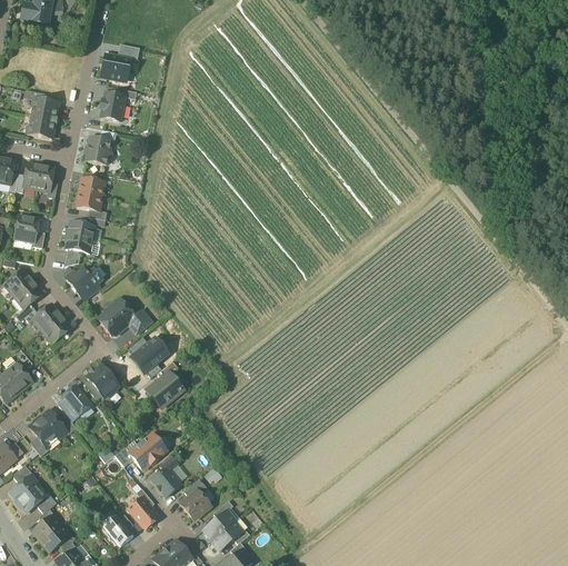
[(22,19),(48,23),(51,9),(51,6),(52,0),(36,0),(35,5),(25,3),(22,19)]
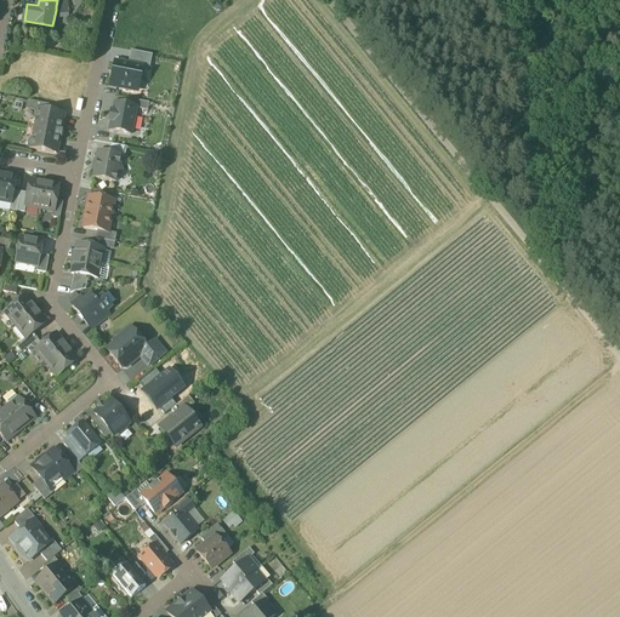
[(131,47),(129,62),(143,64),(143,66),(151,67),(153,52),(131,47)]
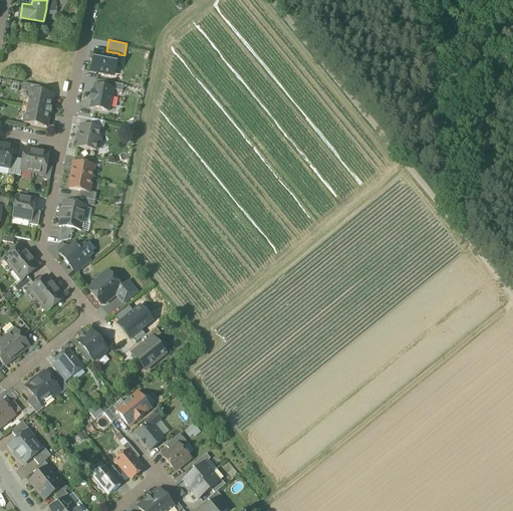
[(92,69),(110,73),(112,66),(115,67),(118,54),(118,53),(106,51),(96,49),(95,56),(94,56),(93,62),(93,63),(92,69)]
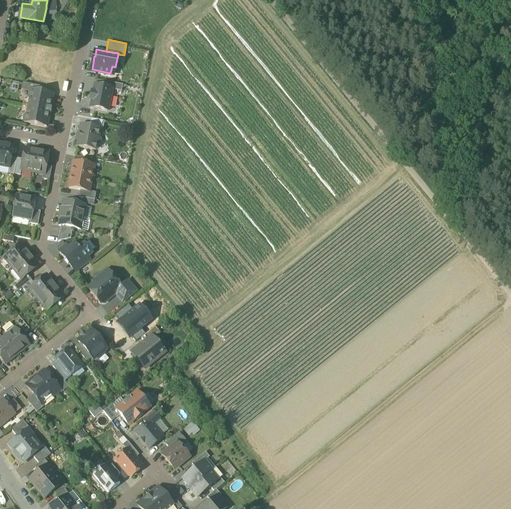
[(112,87),(122,89),(123,83),(106,79),(105,85),(112,86),(112,87)]
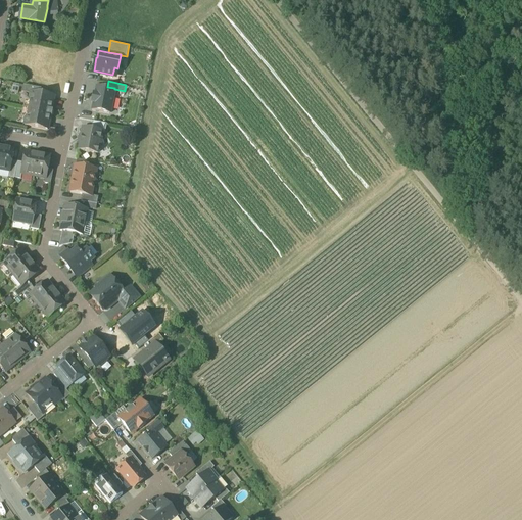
[(20,85),(13,83),(12,90),(19,92),(20,85)]
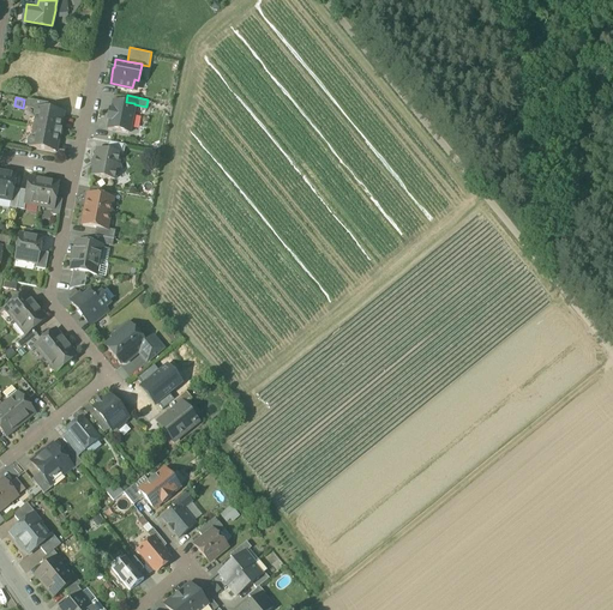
[(36,107),(48,108),(49,102),(28,97),(26,106),(36,108),(36,107)]
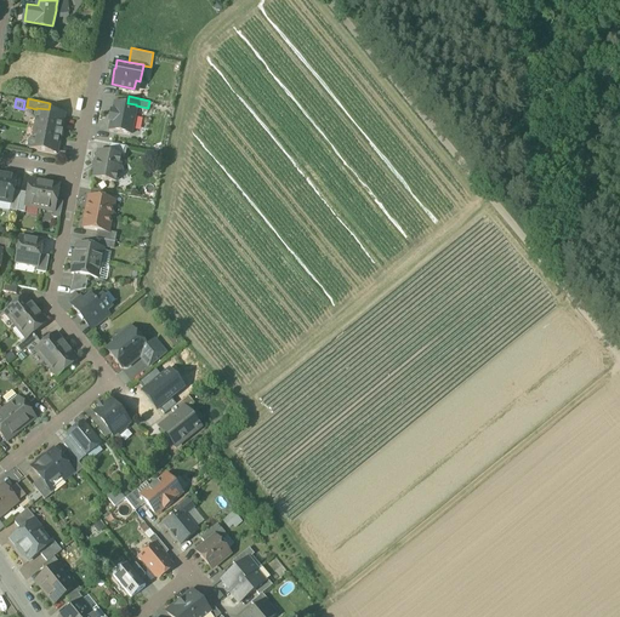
[(113,119),(111,129),(131,132),(136,106),(136,104),(128,103),(117,101),(114,110),(112,109),(111,119),(113,119)]
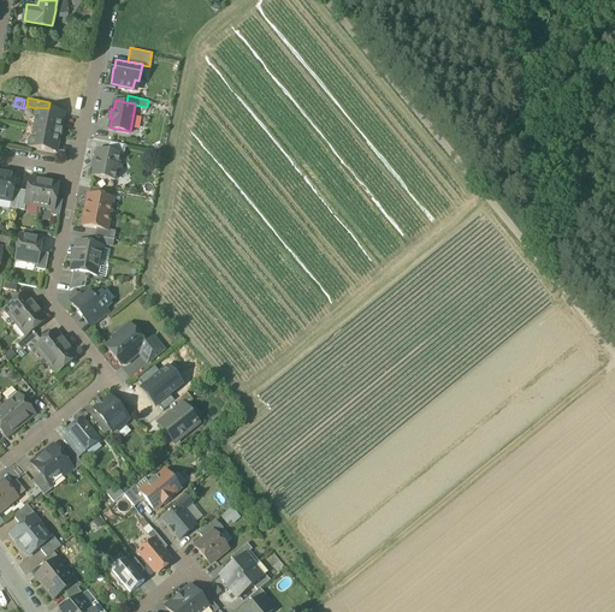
[(29,144),(57,150),(59,134),(61,135),(63,128),(60,128),(64,112),(48,108),(36,107),(36,108),(35,116),(31,114),(28,136),(31,136),(29,144)]
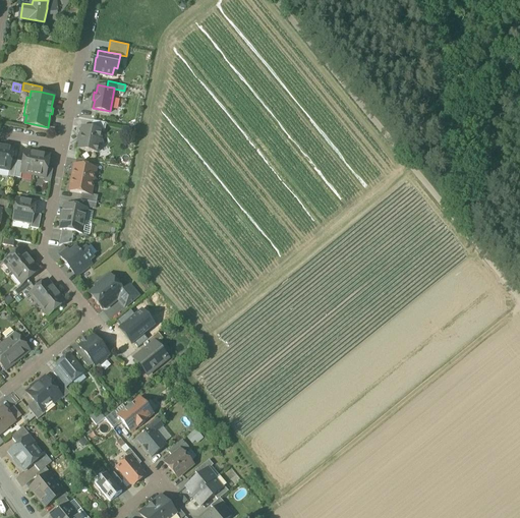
[(102,129),(105,130),(107,121),(104,121),(93,119),(92,127),(102,129)]
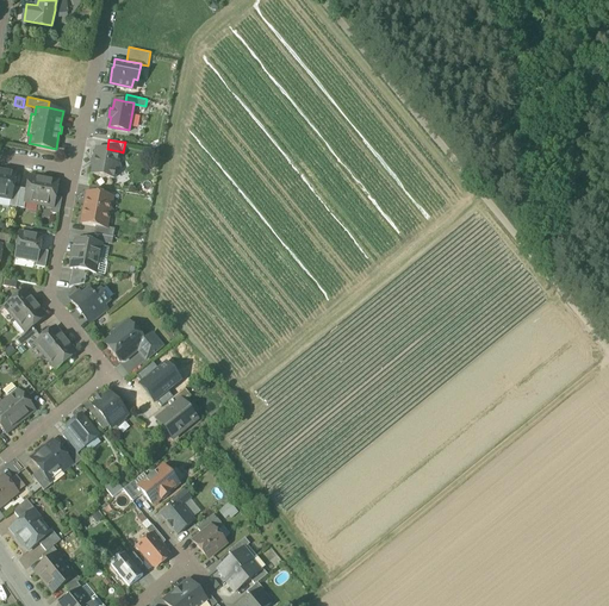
[(93,173),(115,176),(116,169),(122,166),(118,160),(119,151),(107,149),(98,147),(93,173)]
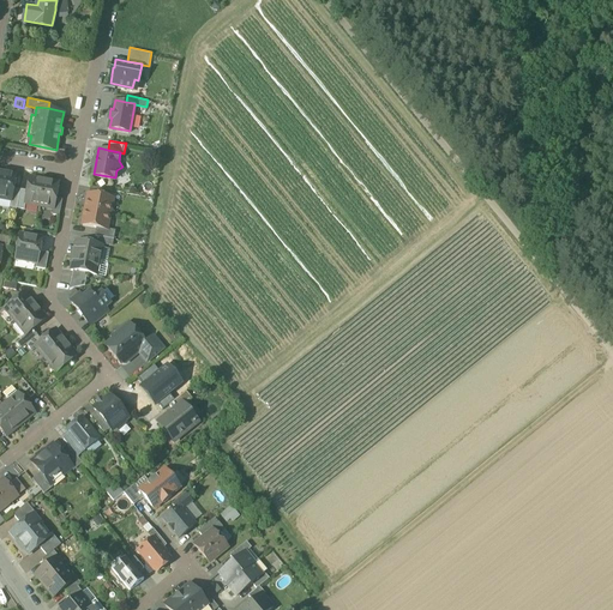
[(0,195),(12,199),(14,186),(17,173),(0,169),(0,195)]
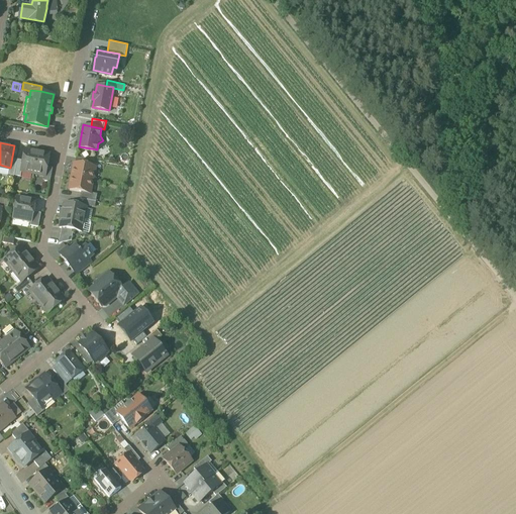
[(21,170),(33,172),(37,150),(25,147),(23,160),(21,170)]
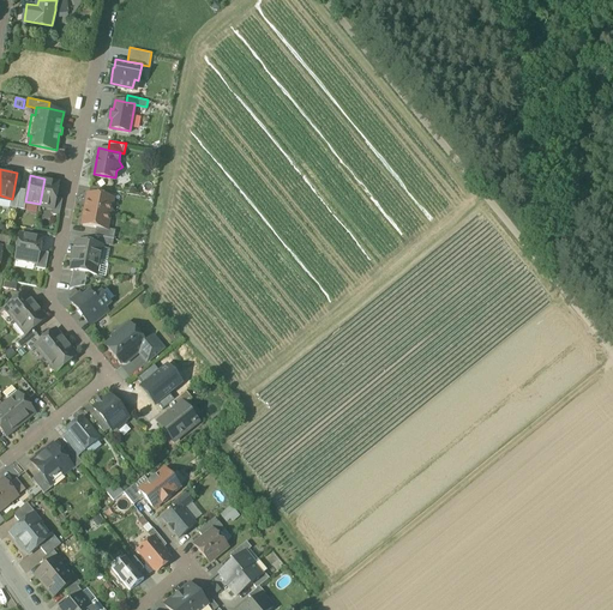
[(59,181),(44,179),(40,204),(54,206),(56,197),(59,181)]
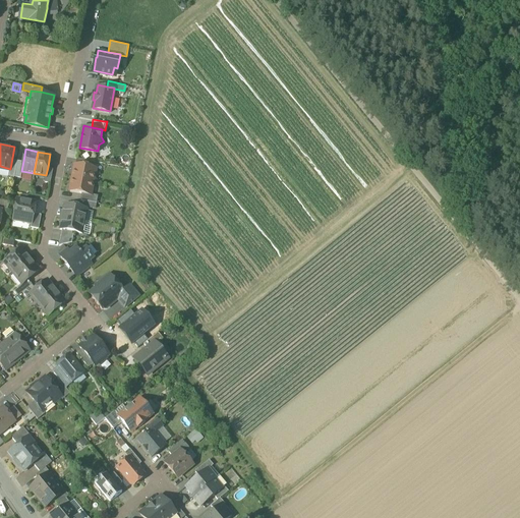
[(76,164),(88,166),(90,160),(77,157),(76,164)]
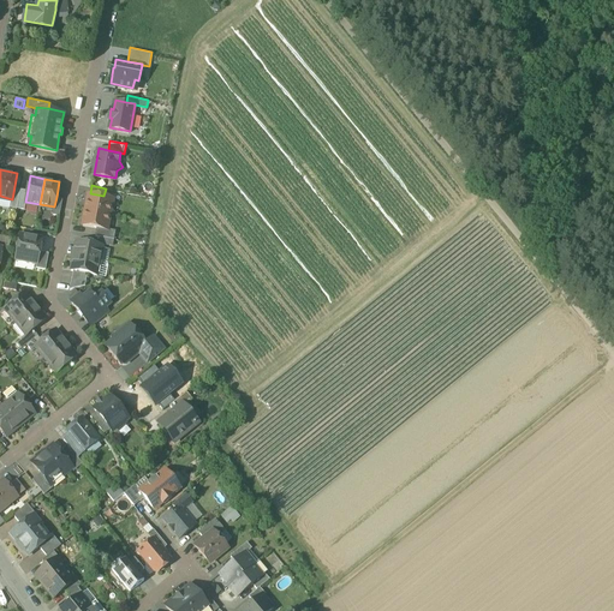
[(10,208),(17,209),(18,207),(21,187),(15,186),(12,199),(10,208)]
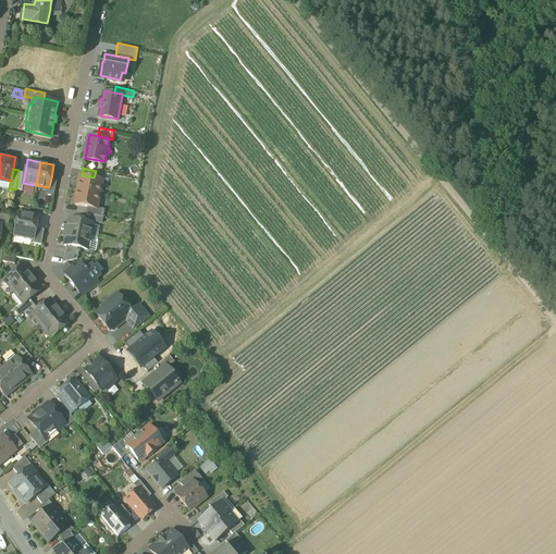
[(25,172),(19,170),(16,187),(22,188),(23,183),(25,172)]
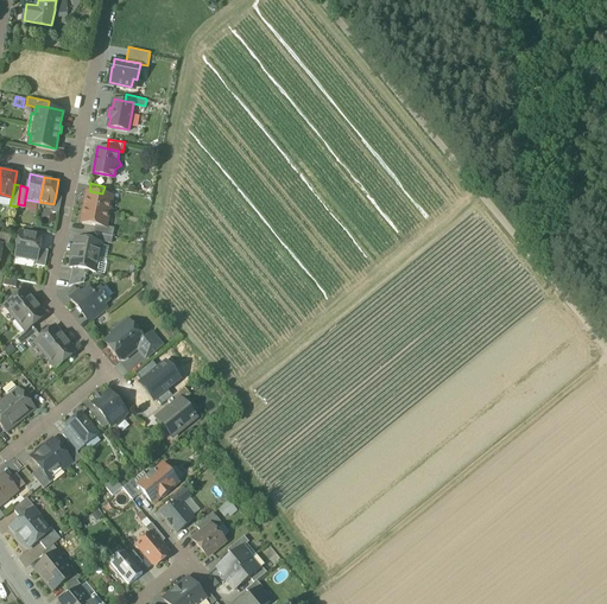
[(86,201),(84,205),(109,210),(112,195),(102,194),(89,191),(87,202),(86,201)]
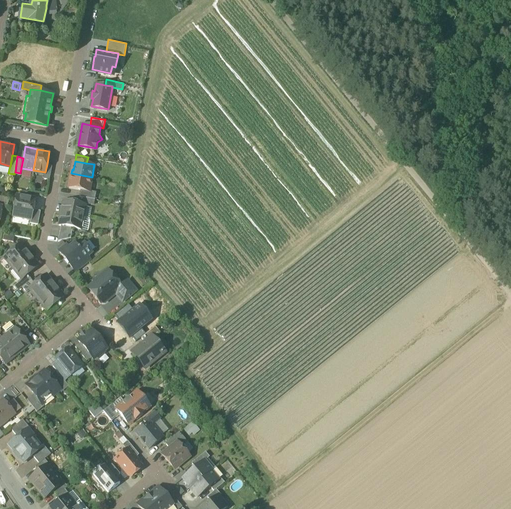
[(10,166),(0,163),(0,171),(8,173),(10,166)]
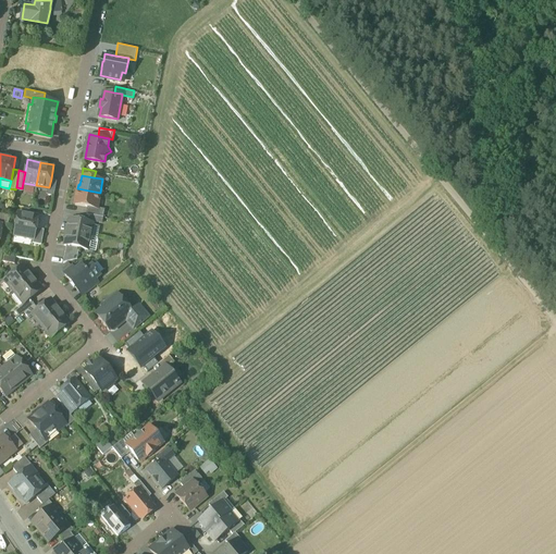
[(48,193),(54,194),(58,180),(51,179),(49,187),(48,193)]
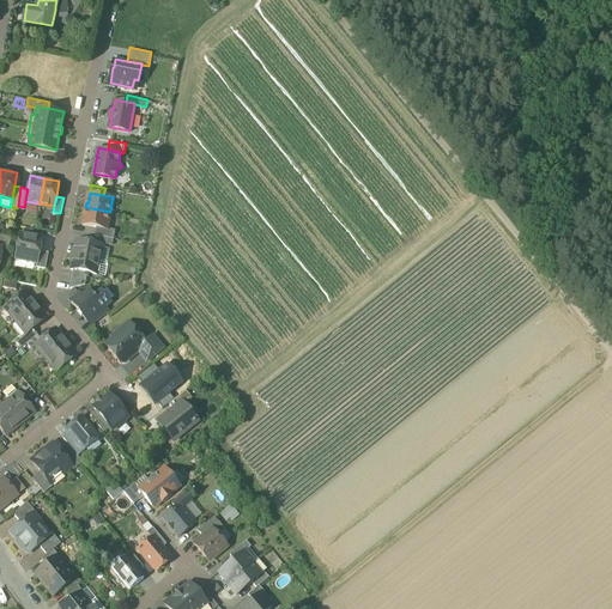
[(107,226),(110,212),(85,207),(84,212),(85,212),(84,223),(97,225),(107,227),(107,226)]
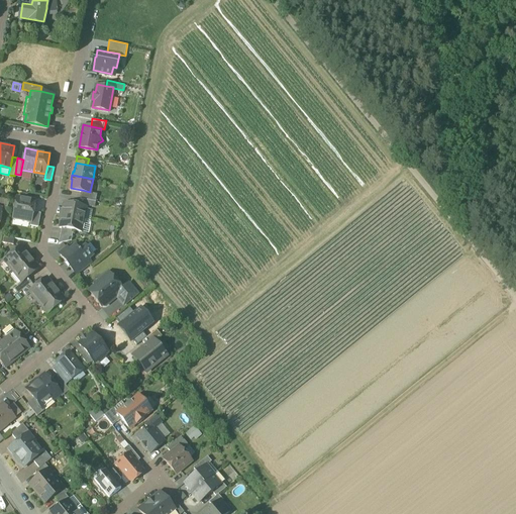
[(95,200),(96,200),(98,193),(90,191),(90,192),(82,190),(81,197),(88,198),(95,200)]
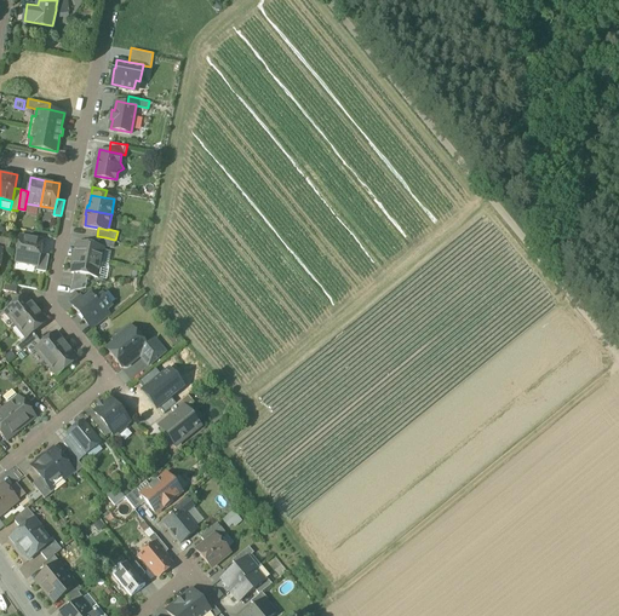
[(38,264),(40,252),(43,239),(22,235),(19,242),(17,243),(16,249),(18,252),(17,259),(38,264)]
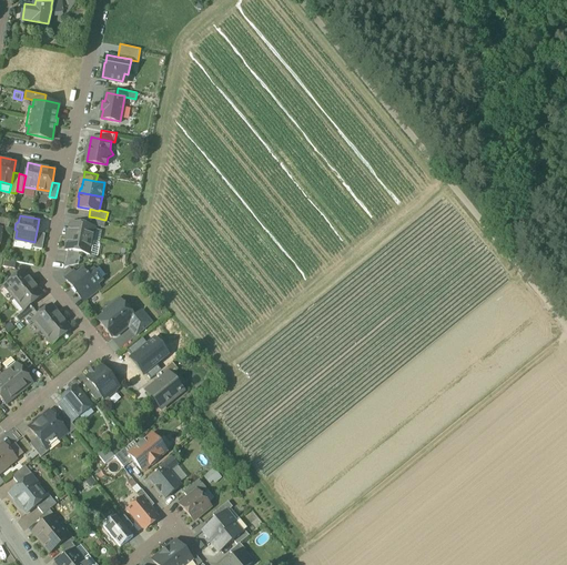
[(71,222),(69,235),(92,240),(94,228),(95,226),(71,222)]
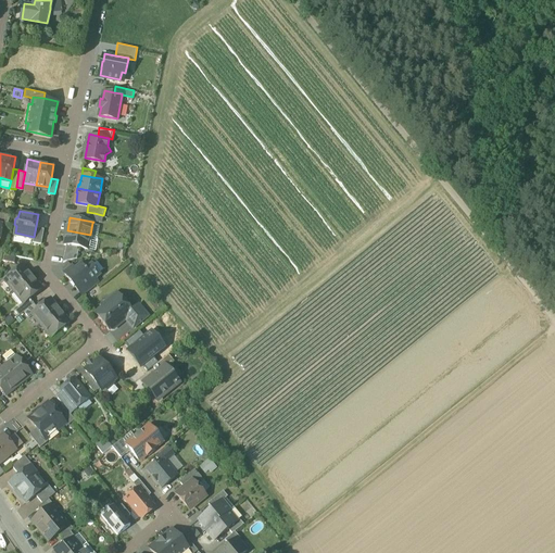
[(92,223),(90,235),(98,236),(100,224),(92,223)]
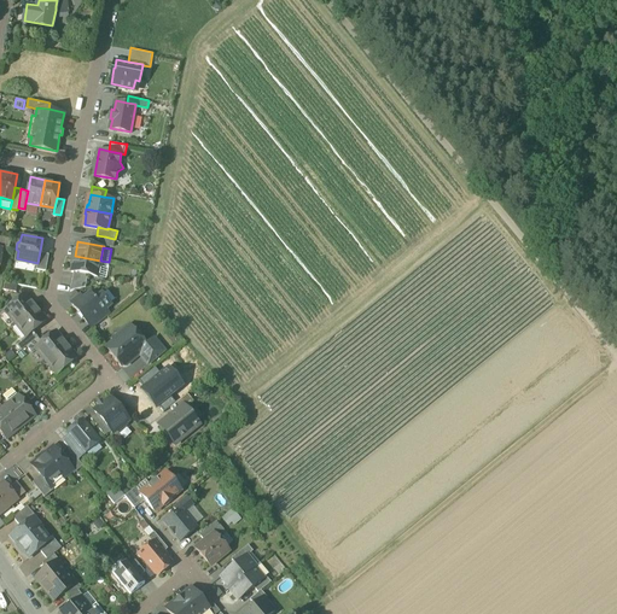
[(36,268),(46,270),(50,253),(40,251),(38,263),(36,268)]
